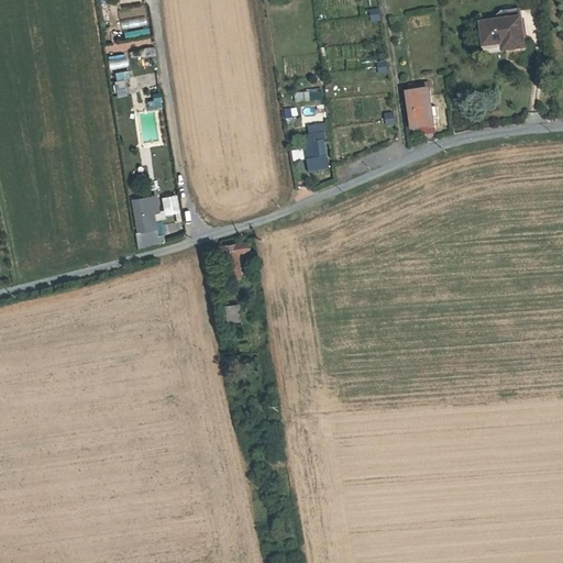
[(381,9),(372,10),(373,23),(382,22),(381,9)]
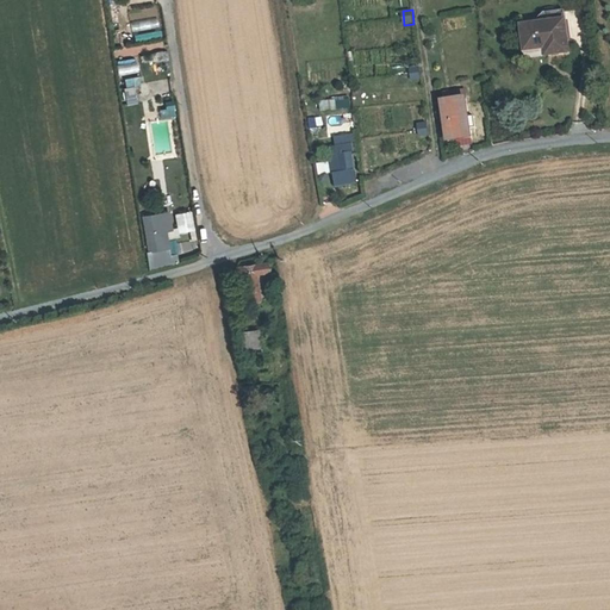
[(131,31),(159,27),(157,19),(130,23),(131,31)]
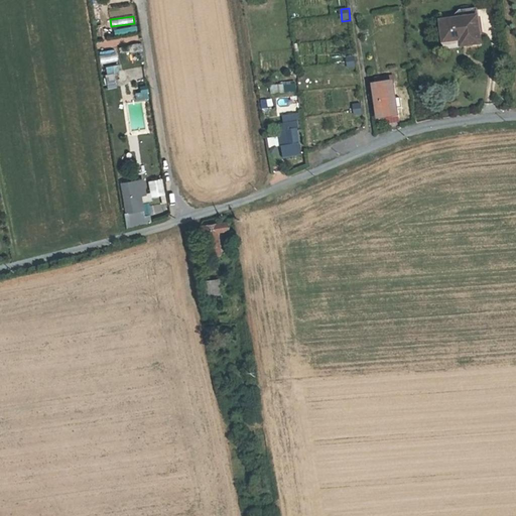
[(469,43),(470,50),(487,48),(483,20),(445,26),(447,46),(469,43)]
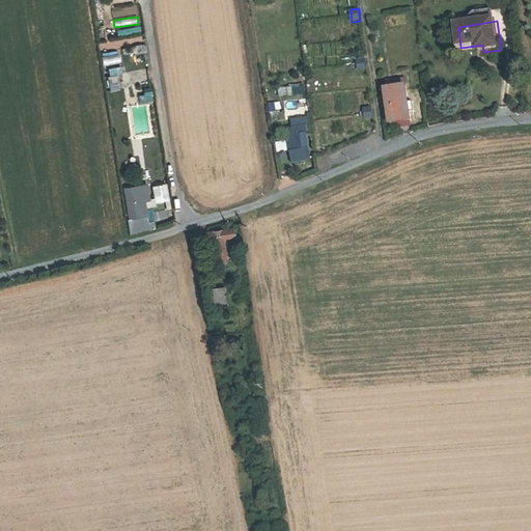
[(103,66),(120,62),(118,54),(101,58),(103,66)]
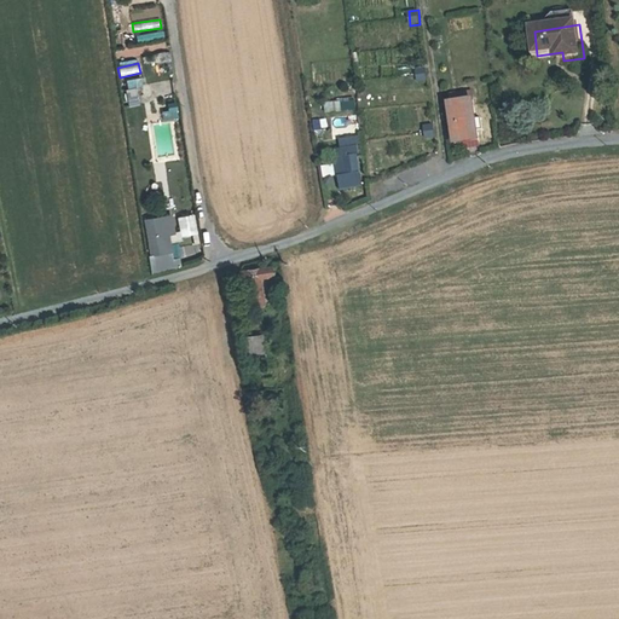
[(417,68),(417,82),(428,81),(427,68),(417,68)]
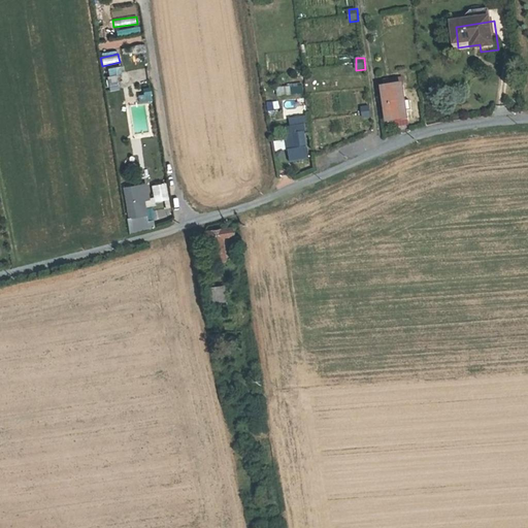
[(118,66),(106,68),(109,91),(121,90),(118,66)]
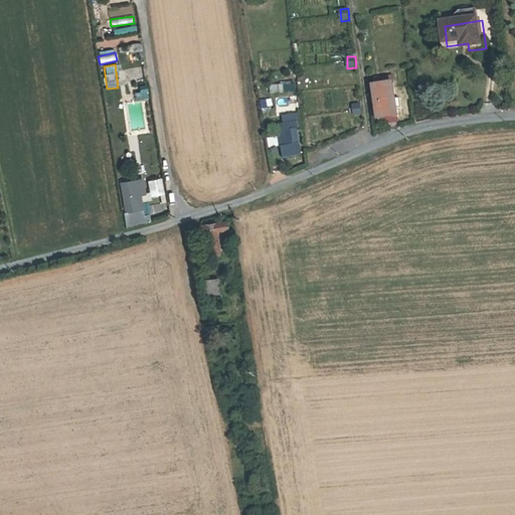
[(271,83),(272,94),(296,93),(296,82),(271,83)]
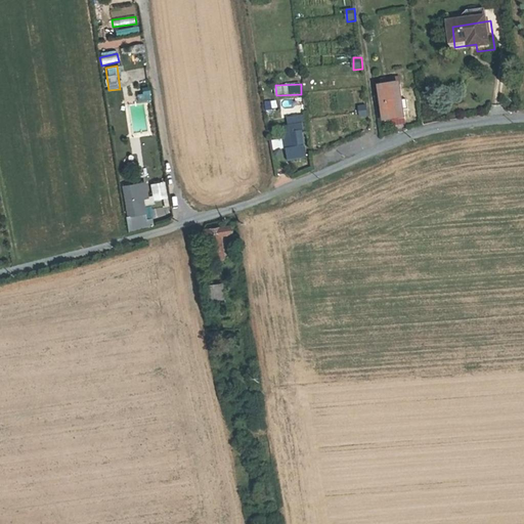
[(406,117),(402,84),(382,87),(387,120),(406,117)]
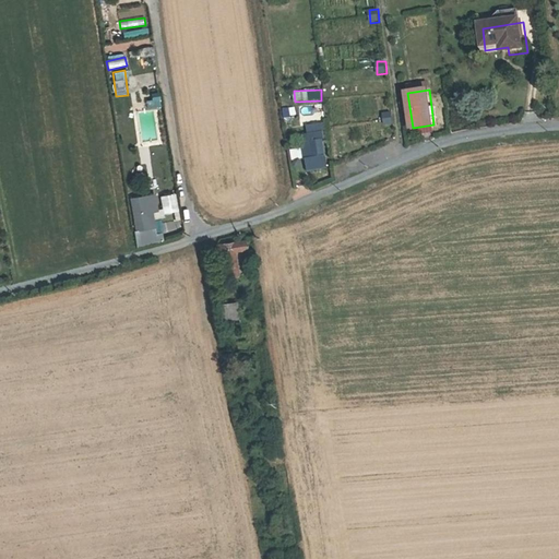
[(145,98),(146,108),(161,106),(158,96),(145,98)]
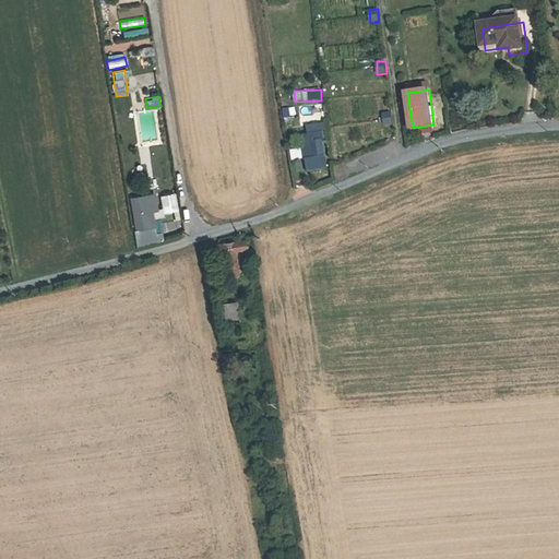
[(318,117),(326,116),(325,104),(316,106),(318,117)]
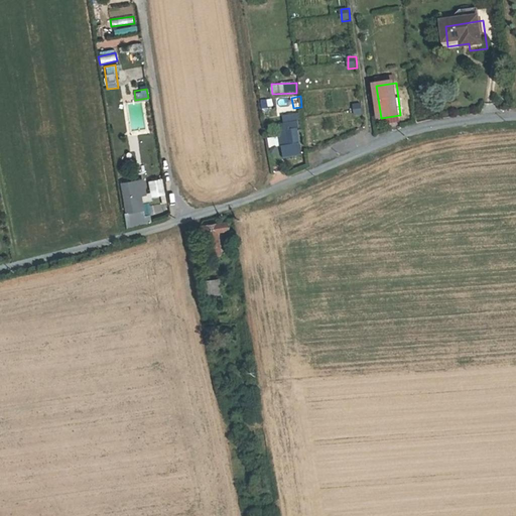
[(354,105),(355,116),(364,115),(362,103),(354,105)]
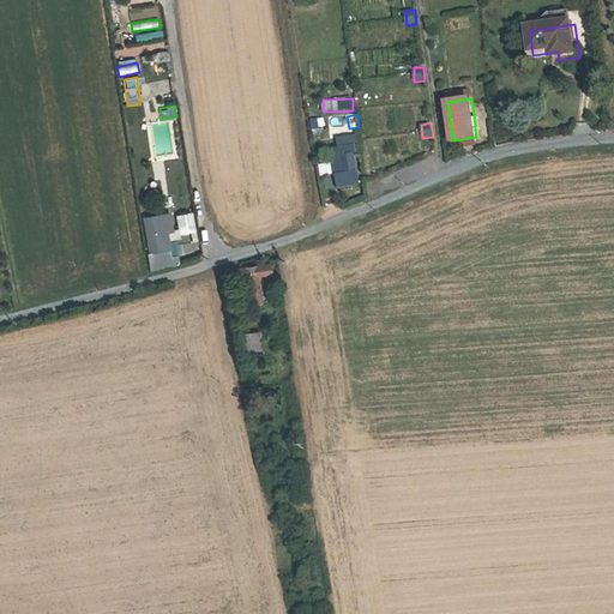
[(357,136),(333,137),(337,188),(360,187),(357,136)]
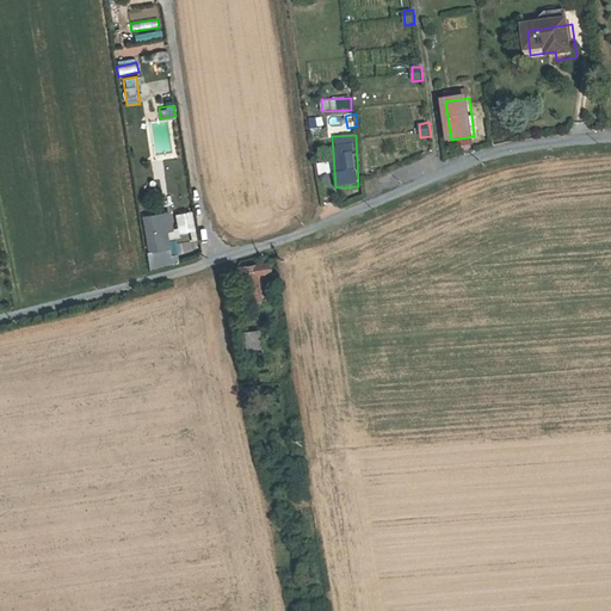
[(190,211),(174,215),(178,234),(193,230),(190,211)]
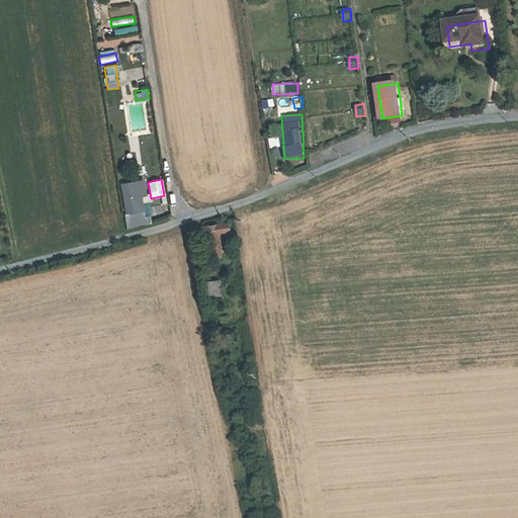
[(128,190),(120,191),(123,212),(134,211),(128,190)]
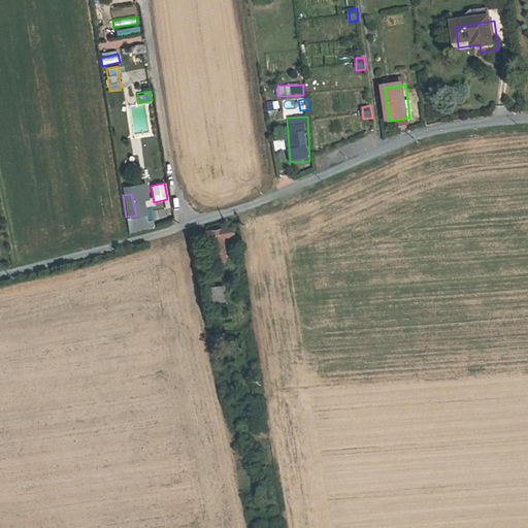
[(215,242),(224,241),(223,237),(232,235),(232,228),(206,231),(207,239),(213,238),(215,242)]
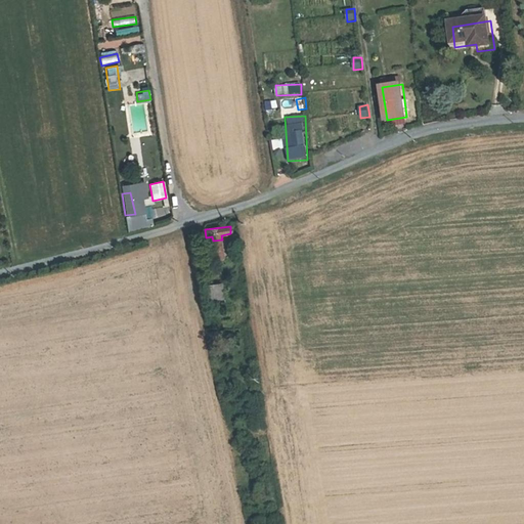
[(222,239),(213,241),(215,258),(225,257),(222,239)]
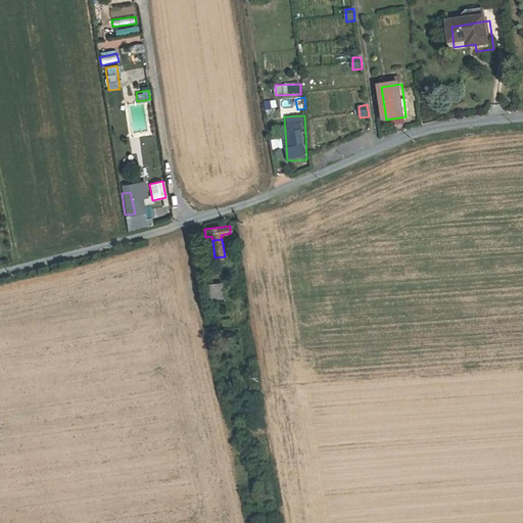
[(207,300),(223,299),(221,282),(206,284),(207,300)]
